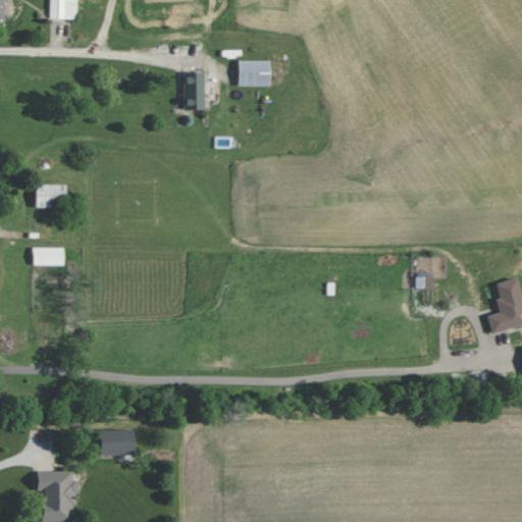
[(49,0),(49,17),(76,18),(76,0),(49,0)]
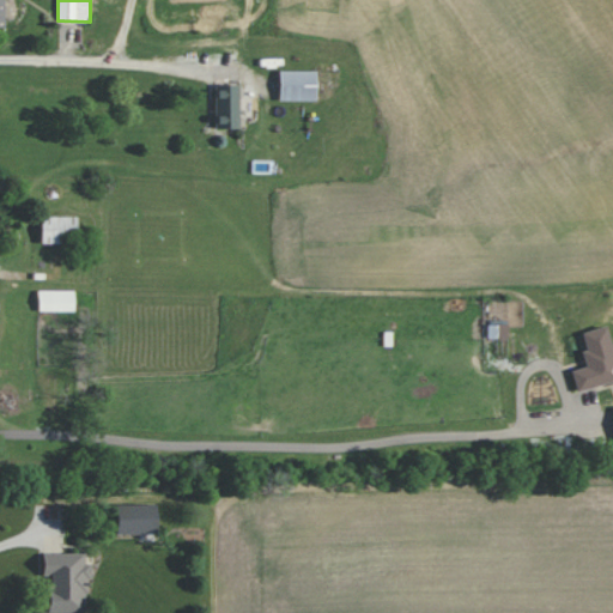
[(279,99),(315,101),(316,71),(279,70),(279,99)]
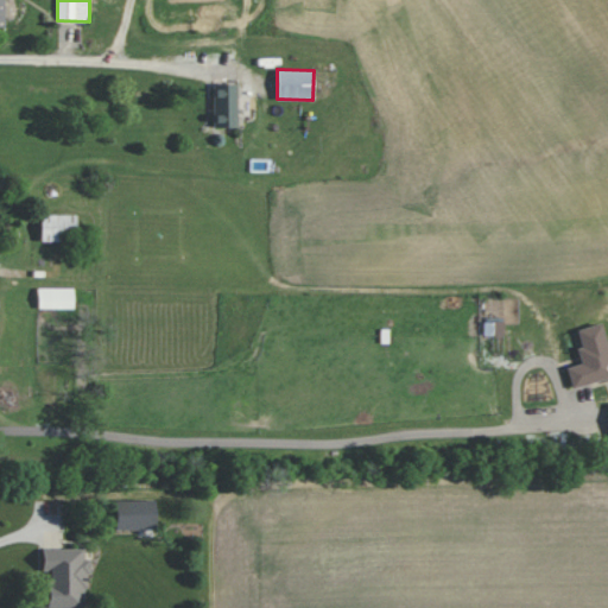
[(238,83),(213,83),(213,127),(236,127),(238,83)]
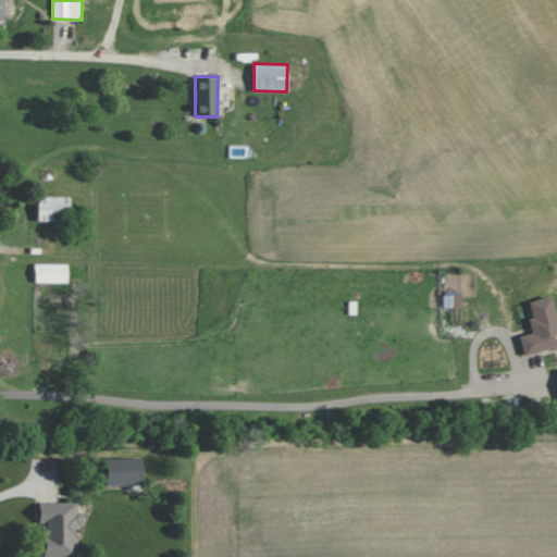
[(67,263),(35,264),(35,283),(67,282),(67,263)]
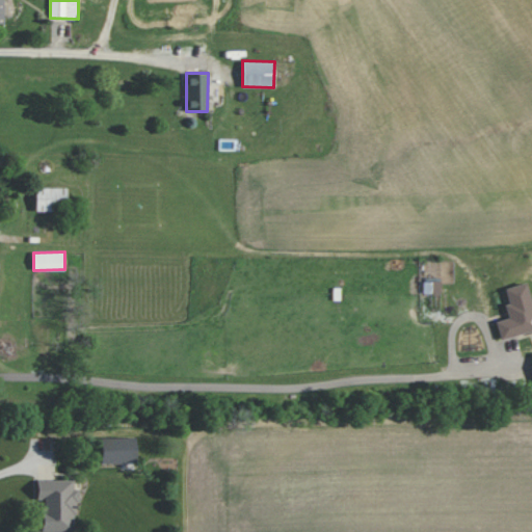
[(500,339),(531,330),(531,304),(527,283),(504,288),(508,303),(505,304),(508,318),(496,321),(500,339)]
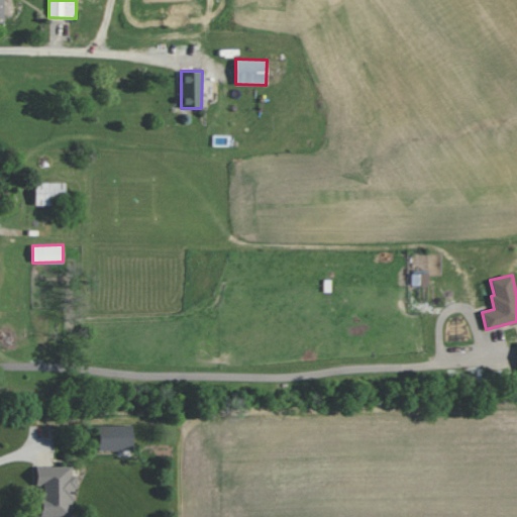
[(132,450),(131,425),(98,425),(98,450),(132,450)]
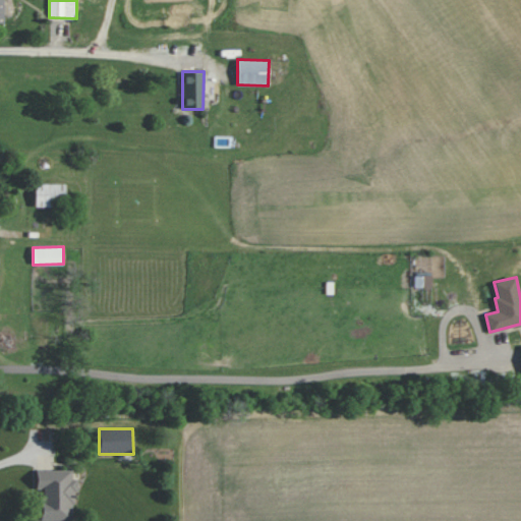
[(37,470),(36,489),(42,489),(42,520),(74,520),(75,479),(72,479),(72,470),(37,470)]
